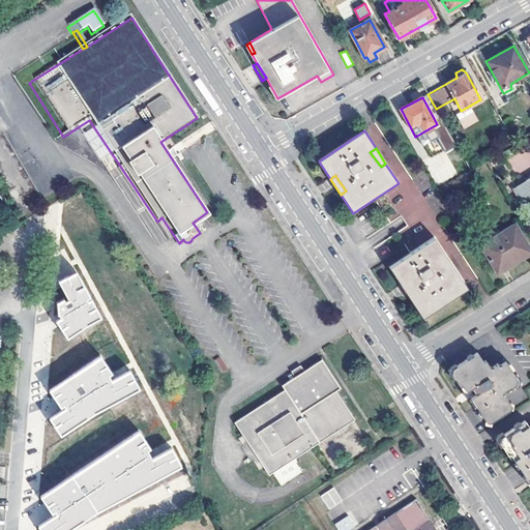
[(529,180),(519,187),(526,200),(529,196),(529,180)]
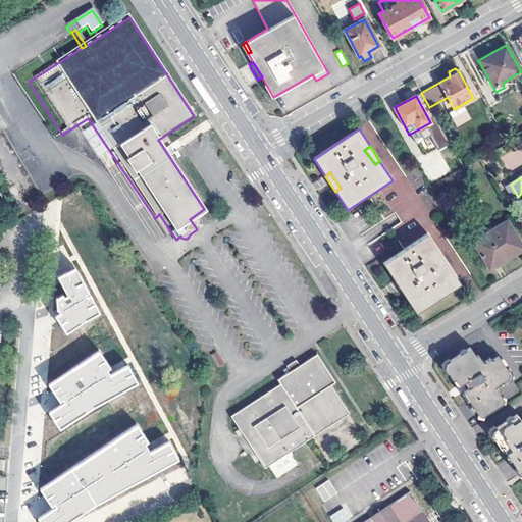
[(474,243),(492,271),(521,252),(521,248),(507,222),(474,243)]
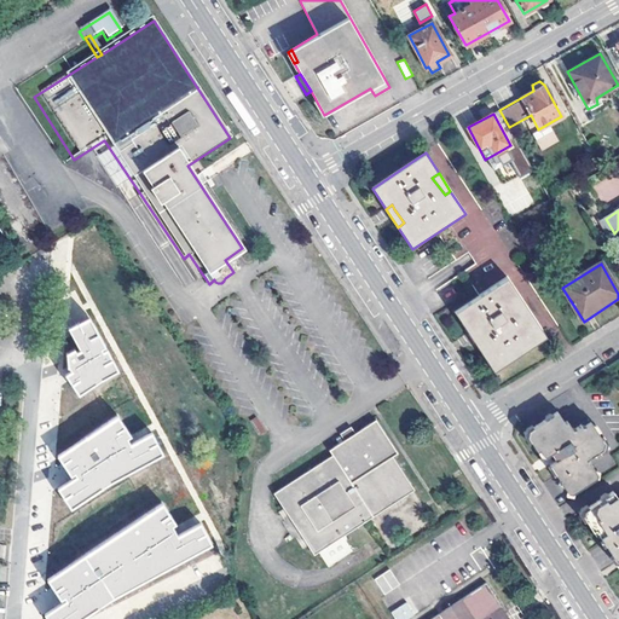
[(486,348),(480,352),(495,372),(548,337),(533,316),(527,320),(515,302),(521,299),(508,277),(455,313),(468,334),(474,330),(476,333),(486,348)]
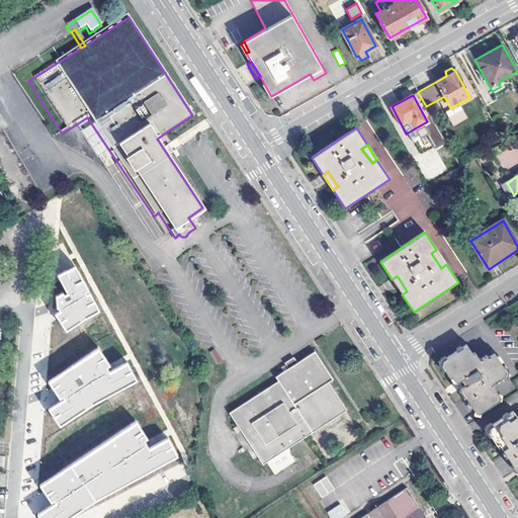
[(446,264),(436,250),(431,253),(441,268),(446,264)]
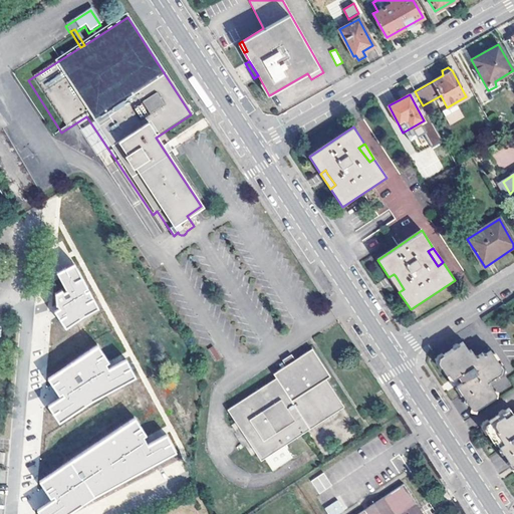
[(78,318),(98,306),(74,258),(53,269),(60,284),(54,288),(54,302),(56,307),(54,309),(64,327),(78,318)]
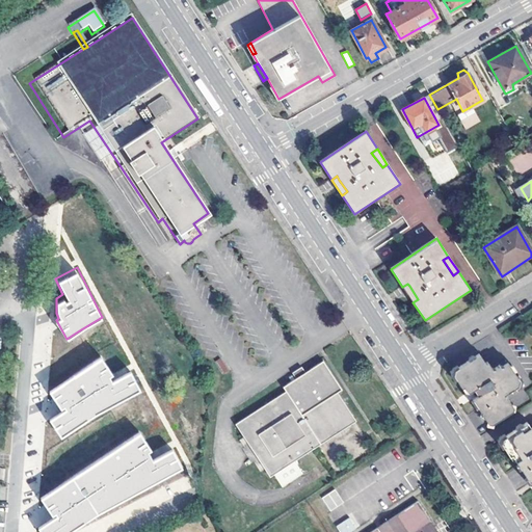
[(471,270),(463,275),(474,287),(481,282),(471,270)]
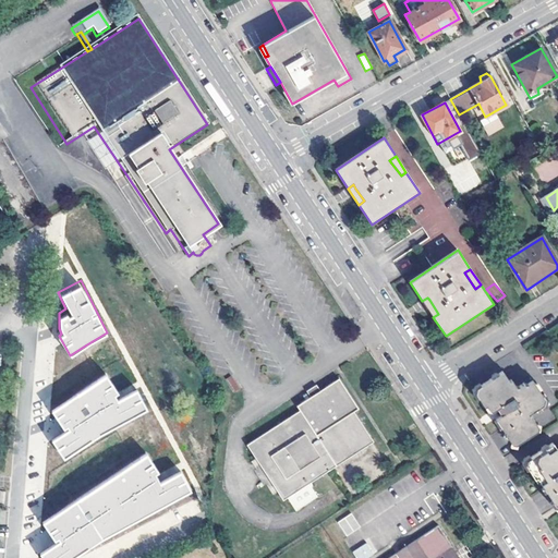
[(422,301),(433,317),(438,314),(429,300),(427,298),(422,301)]
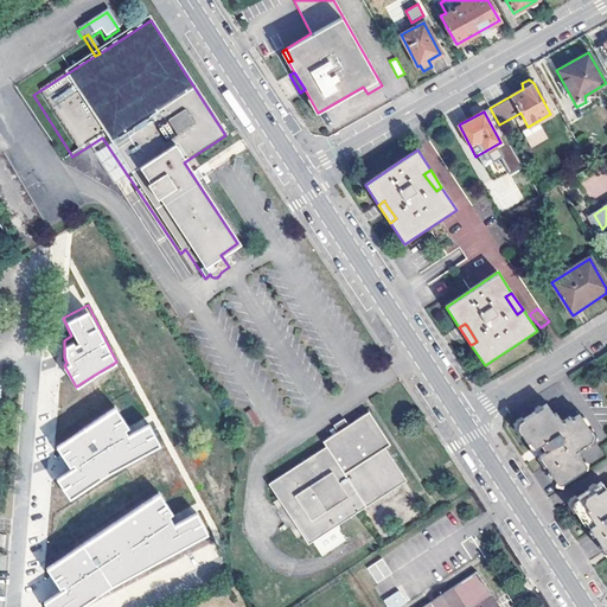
[(556,480),(563,483),(586,468),(588,462),(580,448),(592,440),(594,434),(579,411),(562,422),(555,413),(553,415),(545,404),(518,422),(517,428),(526,442),(529,440),(534,447),(538,446),(540,448),(542,451),(538,453),(556,480)]
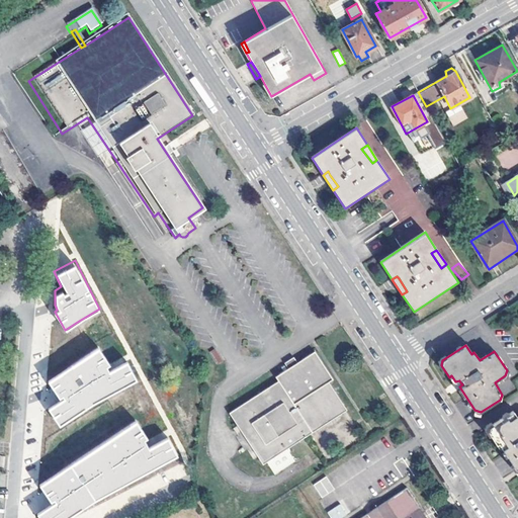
[(137,379),(126,360),(109,370),(106,366),(109,363),(98,347),(49,380),(61,401),(48,407),(59,424),(92,404),(137,379)]
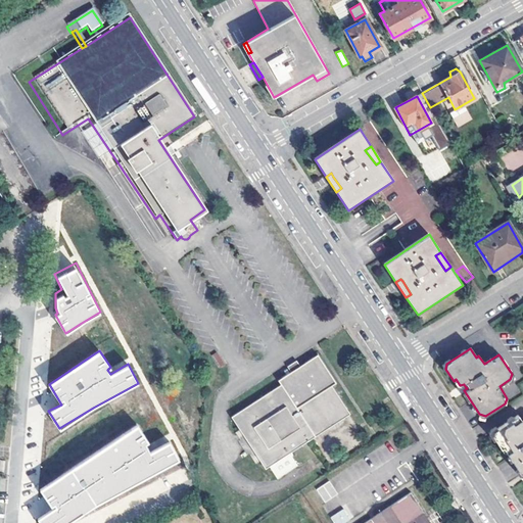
[(218,352),(211,354),(219,368),(224,365),(218,352)]
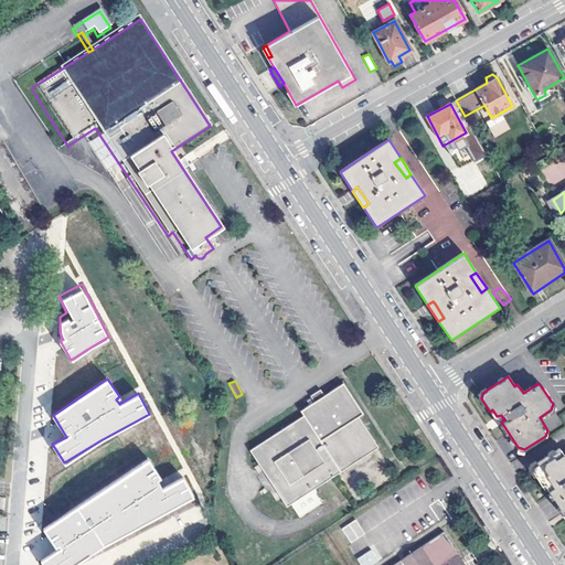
[(321,502),(313,489),(380,446),(361,417),(365,414),(345,382),(326,394),(321,388),(312,394),(316,401),(302,409),(306,414),(251,449),(259,465),(256,467),(262,478),(259,480),(267,491),(269,490),(276,500),(280,498),(287,507),(291,503),(299,515),(321,502)]
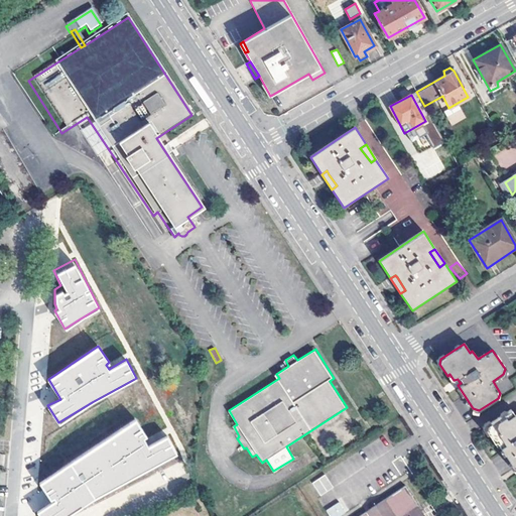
[(515,414),(511,407),(486,423),(486,429),(494,442),(497,440),(514,467),(515,467),(515,414)]
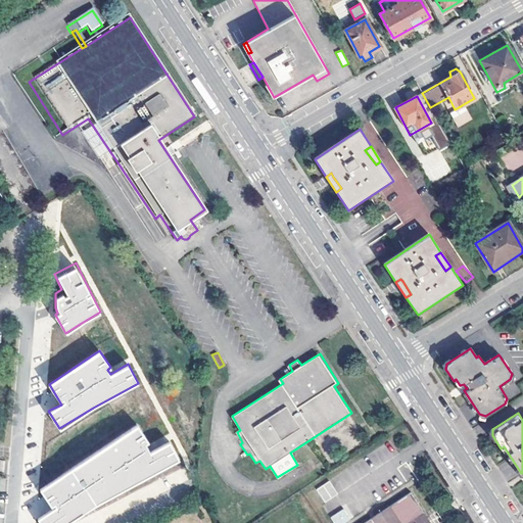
[(67,522),(95,505),(180,460),(170,442),(150,453),(145,444),(149,442),(138,425),(41,490),(52,509),(36,519),(38,522),(67,522)]
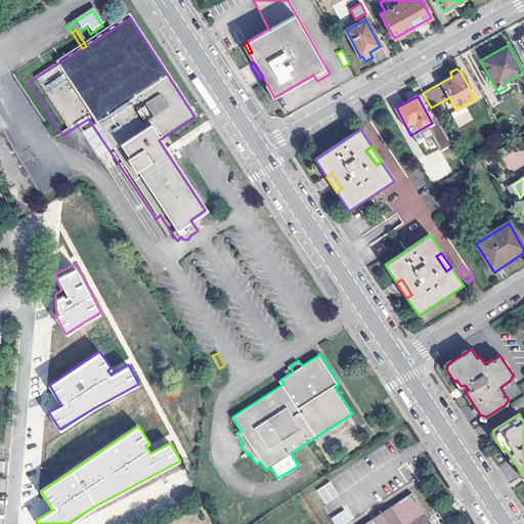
[(331,481),(316,489),(324,504),(339,495),(331,481)]
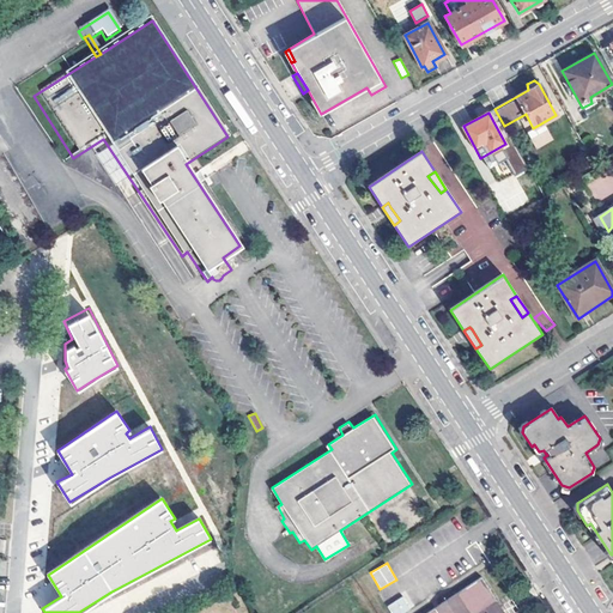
[(423,612),(504,612),(481,577),(423,612)]
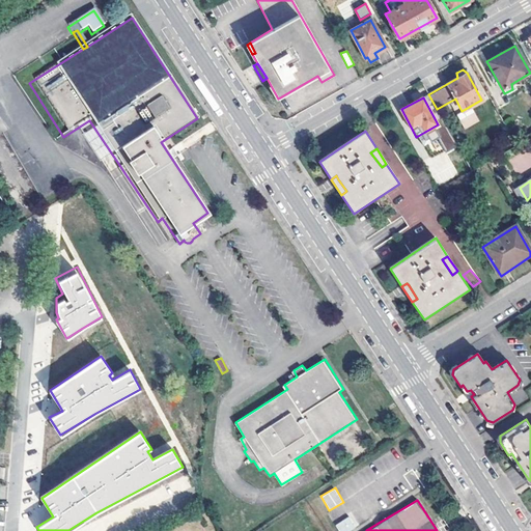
[(335,525),(338,530),(348,530),(356,527),(350,515),(335,525)]
